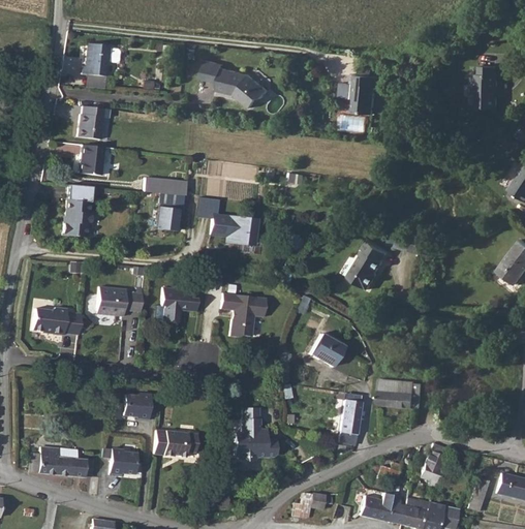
[(85,73),(89,74),(107,76),(110,76),(113,45),(90,43),(88,66),(86,65),(85,73)]
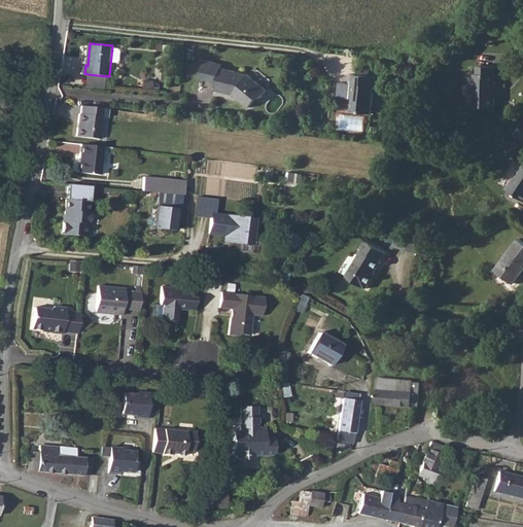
[(244,100),(253,107),(262,98),(266,98),(272,90),(252,74),(225,68),(227,67),(227,65),(209,60),(205,78),(221,82),(219,90),(240,95),(244,100)]
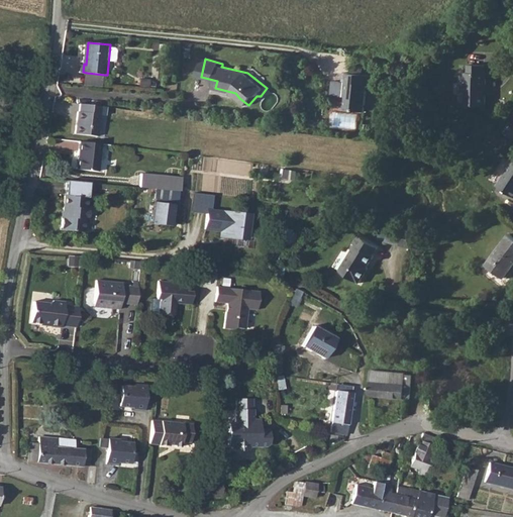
[(470,73),(469,105),(490,106),(491,73),(488,73),(488,65),(473,65),(473,73),(470,73)]
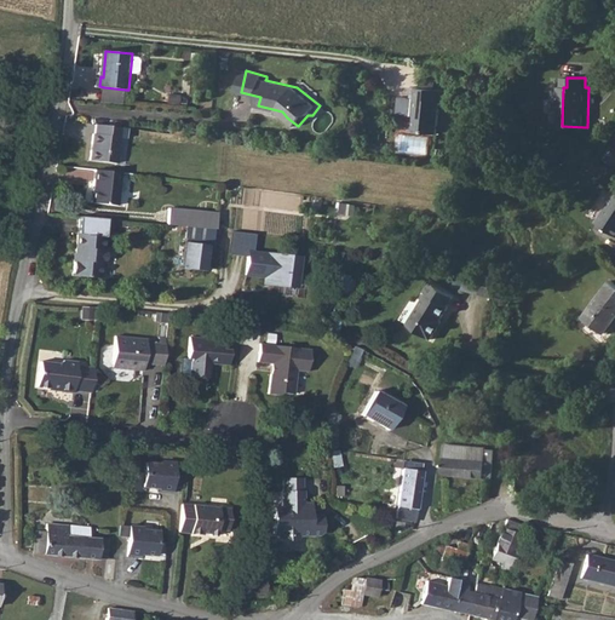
[(446,89),(415,86),(415,99),(408,99),(406,114),(419,116),(418,131),(442,132),(446,89)]
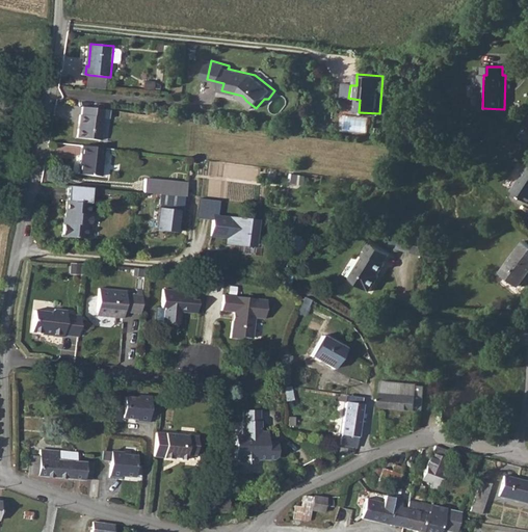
[(148,81),(148,89),(158,90),(159,82),(148,81)]
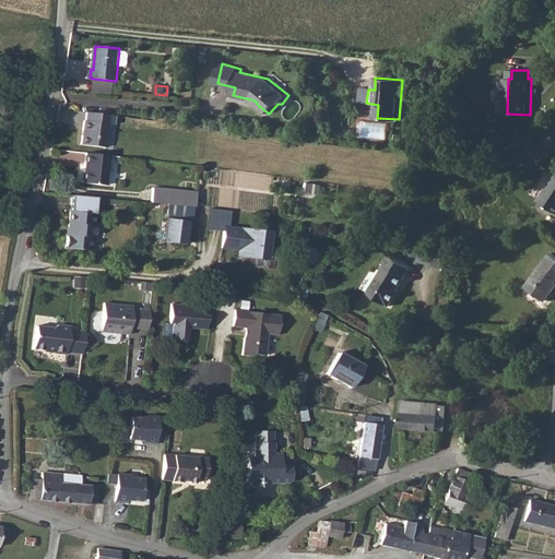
[(89,121),(87,131),(113,133),(114,126),(119,126),(120,116),(92,113),(91,122),(89,121)]
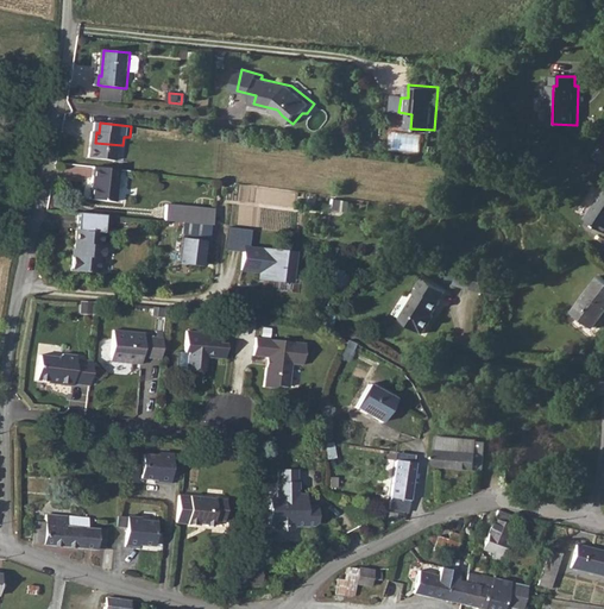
[(490,136),(483,143),(497,161),(504,154),(490,136)]
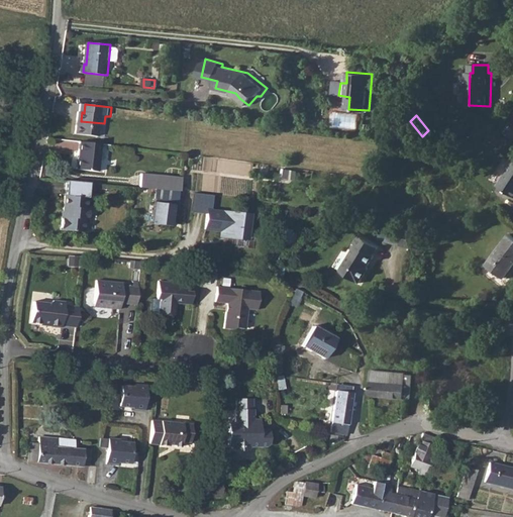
[(104,123),(81,121),(80,133),(102,135),(104,123)]
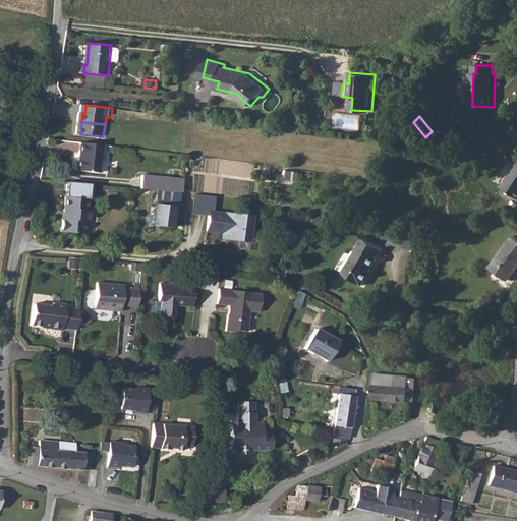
[(105,145),(82,142),(80,170),(102,173),(105,145)]
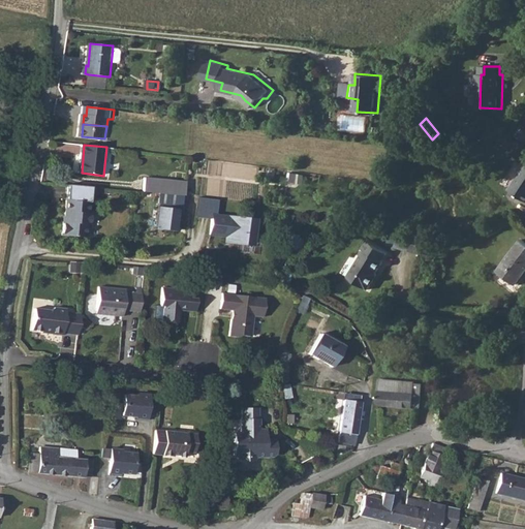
[(524,170),(513,189),(524,196),(524,170)]
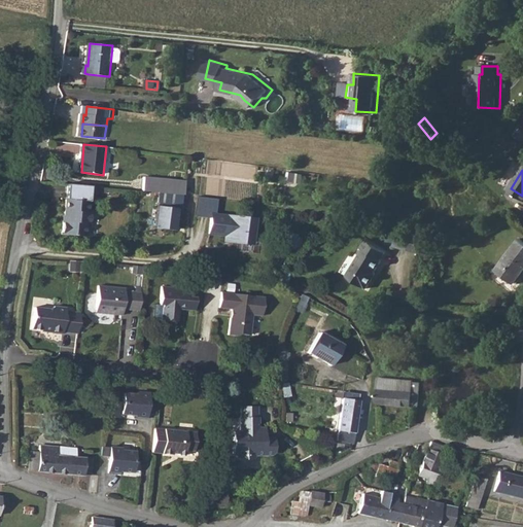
[(307,182),(308,173),(294,172),(293,180),(307,182)]
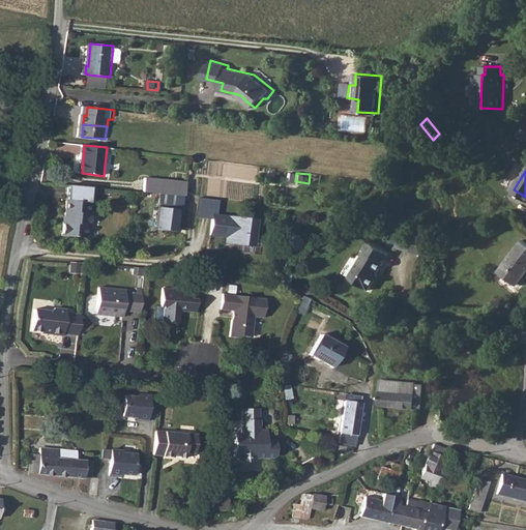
[(147,178),(146,190),(187,195),(188,182),(147,178)]
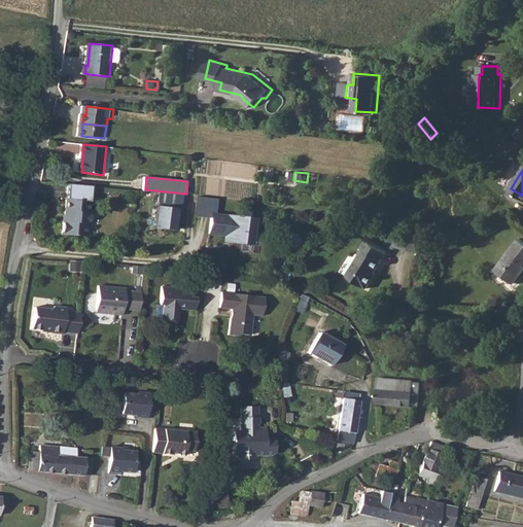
[(66,218),(65,233),(88,236),(90,222),(93,222),(94,210),(91,210),(92,200),(93,185),(72,183),(71,195),(72,195),(72,199),(70,198),(69,212),(70,213),(69,219),(66,218)]
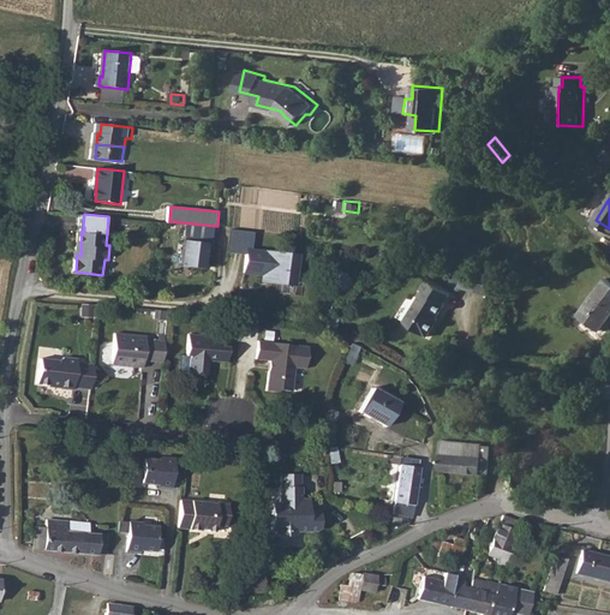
[(249,252),(246,273),(271,275),(271,280),(295,284),(299,256),(258,250),(259,231),(237,228),(234,251),(249,252)]
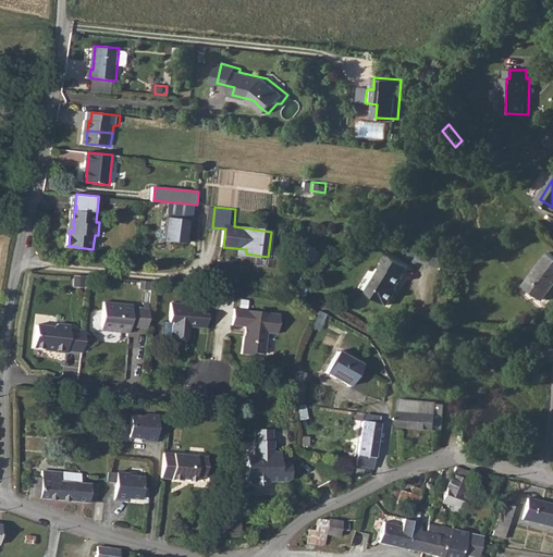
[(170,217),(168,240),(189,244),(193,220),(170,217)]
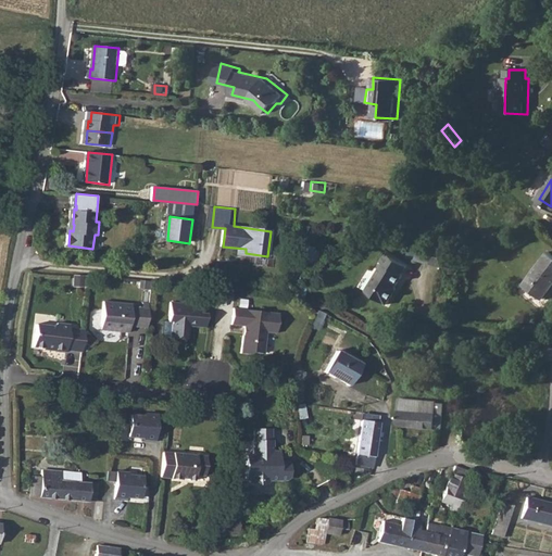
[(304,245),(303,258),(308,258),(317,248),(304,245)]
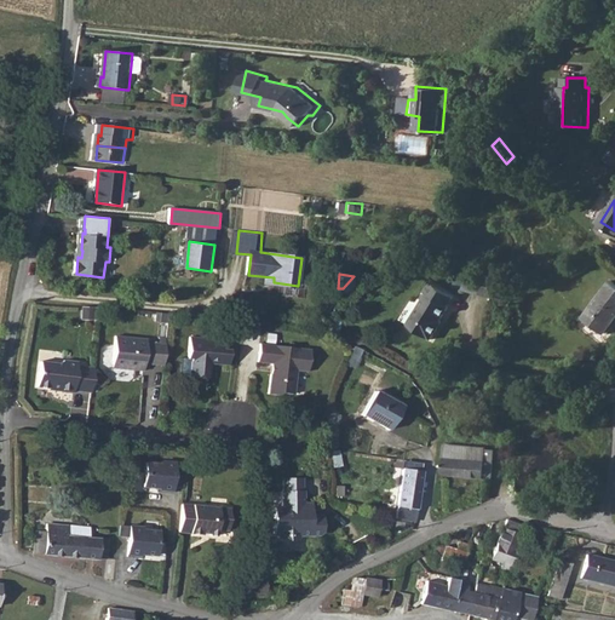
[(489,279),(486,294),(499,297),(503,282),(489,279)]
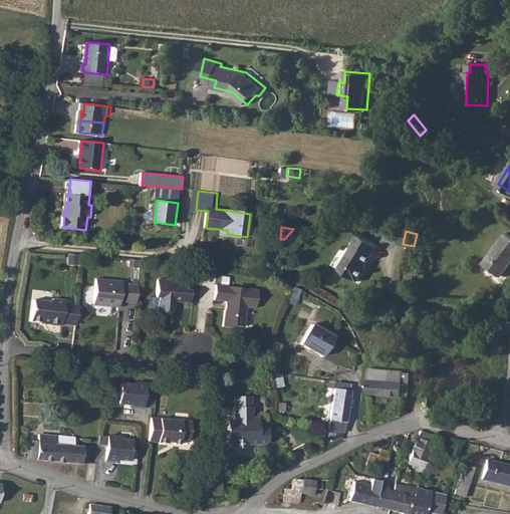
[(357,244),(342,269),(363,281),(369,270),(367,269),(376,253),(375,252),(379,245),(359,233),(354,242),(357,244)]
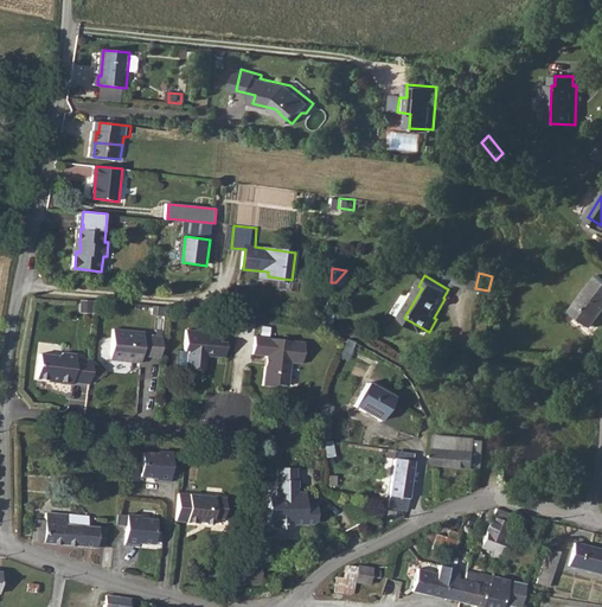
[(601,275),(577,307),(587,314),(584,317),(596,325),(601,318),(601,275)]
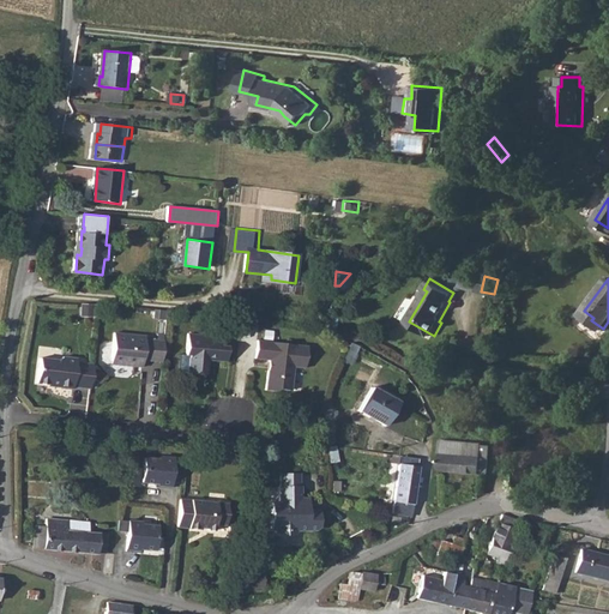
[(326,326),(339,333),(342,319),(327,315),(326,326)]
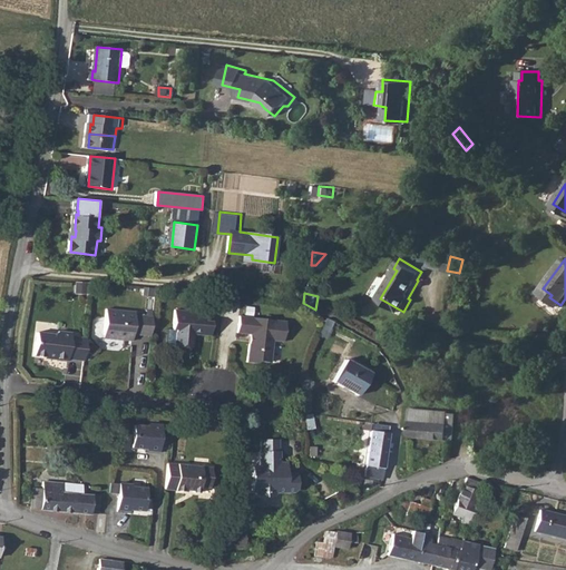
[(456,304),(451,325),(460,327),(464,306),(456,304)]
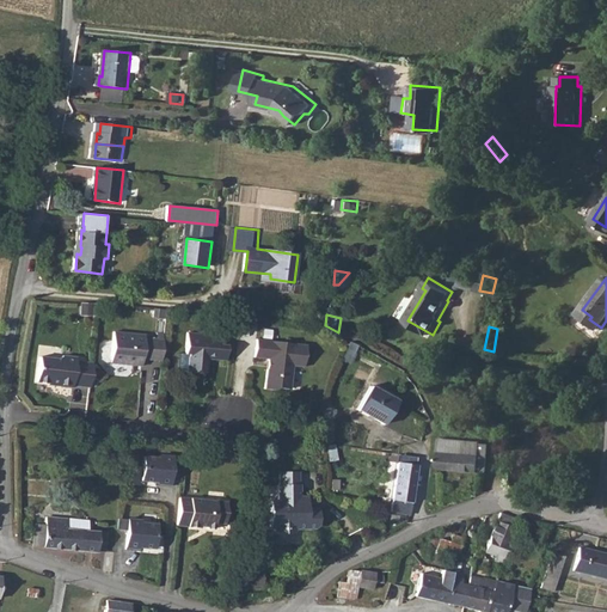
[(147,335),(116,331),(114,359),(118,363),(145,366),(145,359),(164,360),(166,340),(147,338),(147,335)]
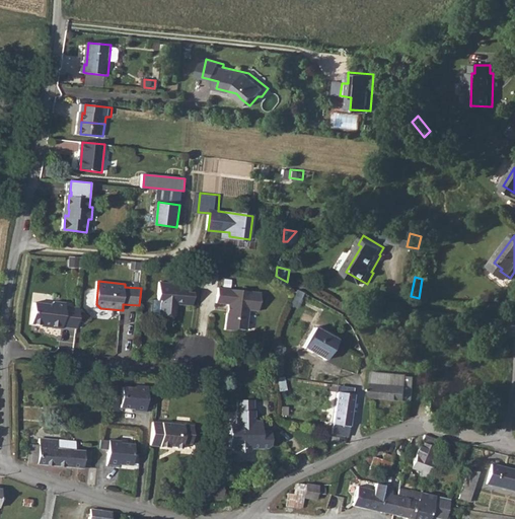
[(171,286),(160,284),(159,299),(162,299),(160,319),(170,321),(176,315),(177,303),(179,301),(182,301),(185,304),(193,305),(194,293),(188,292),(189,283),(172,281),(171,286)]
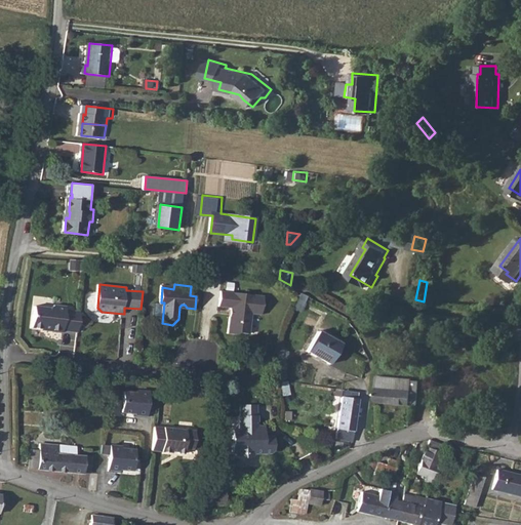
[(264,295),(222,290),(219,307),(234,308),(233,316),(232,317),(231,317),(229,333),(237,334),(240,332),(250,333),(252,313),(262,314),(264,295)]
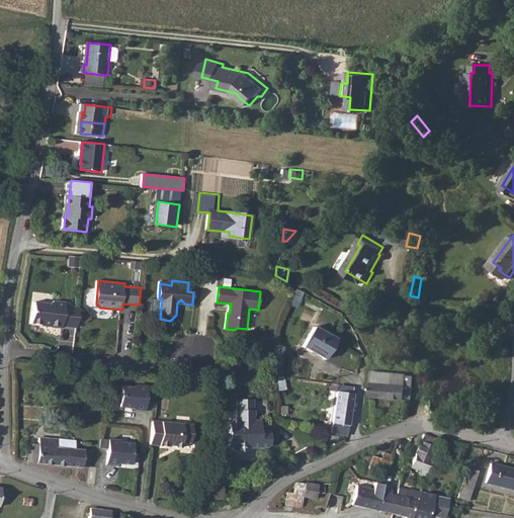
[(52,304),(36,301),(33,323),(50,325),(50,326),(64,328),(64,326),(78,328),(81,307),(67,305),(67,303),(56,300),(52,304)]
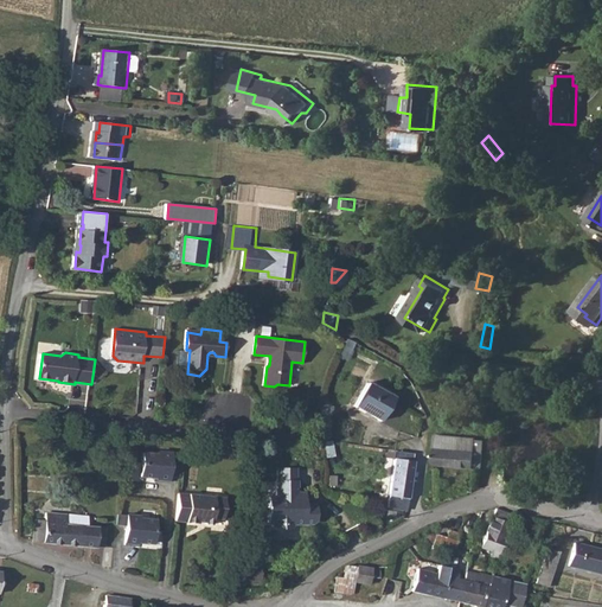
[(371,383),(359,406),(385,421),(397,397),(371,383)]
